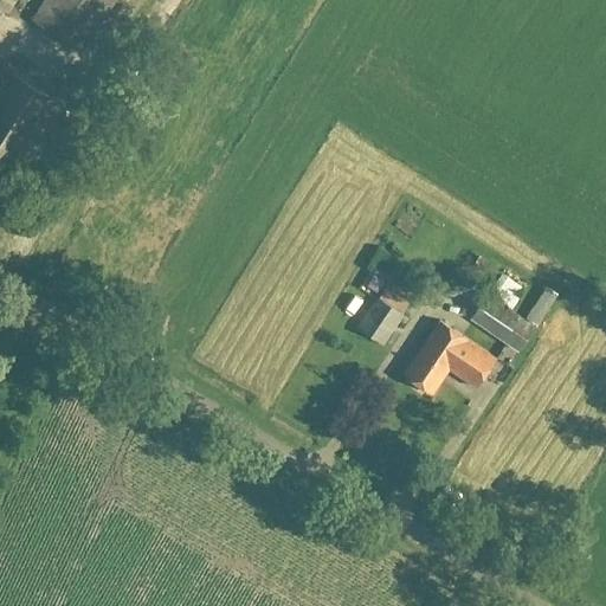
[(17,0),(0,0),(0,12),(7,17),(17,0)]
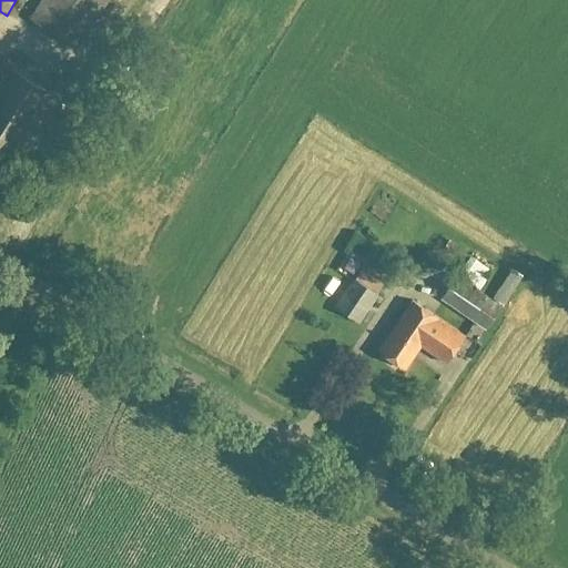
[(41,0),(28,20),(74,51),(109,0),(41,0)]
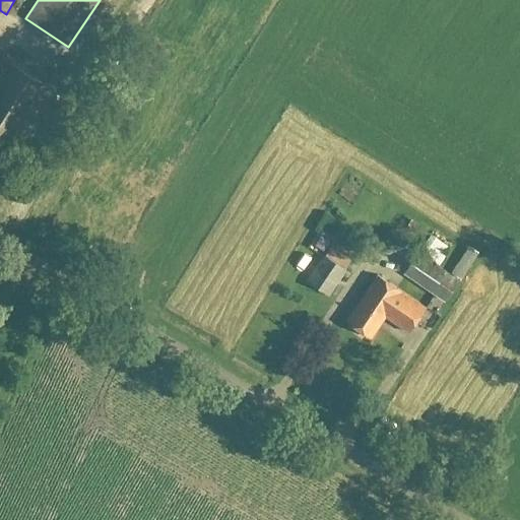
[(18,147),(54,91),(2,58),(0,61),(0,155),(9,141),(18,147)]
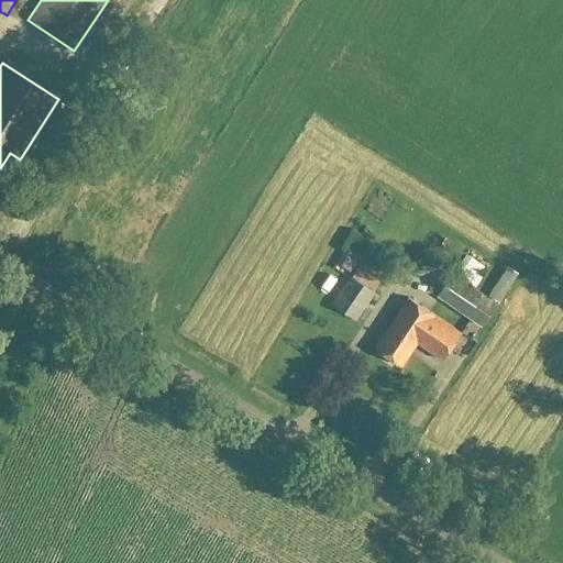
[(482,288),(493,274),(473,257),(462,272),(482,288)]
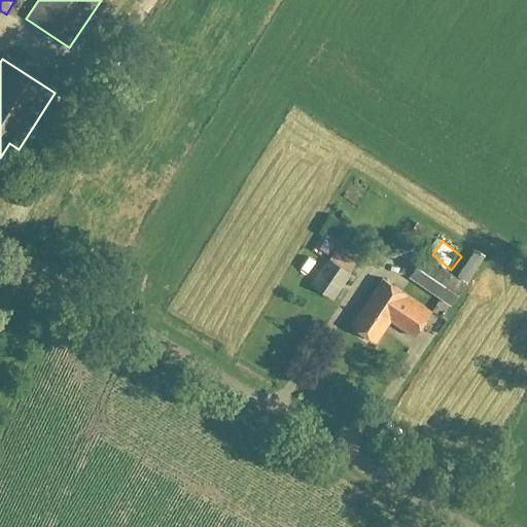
[(422,257),(407,279),(449,308),(464,286),(422,257)]
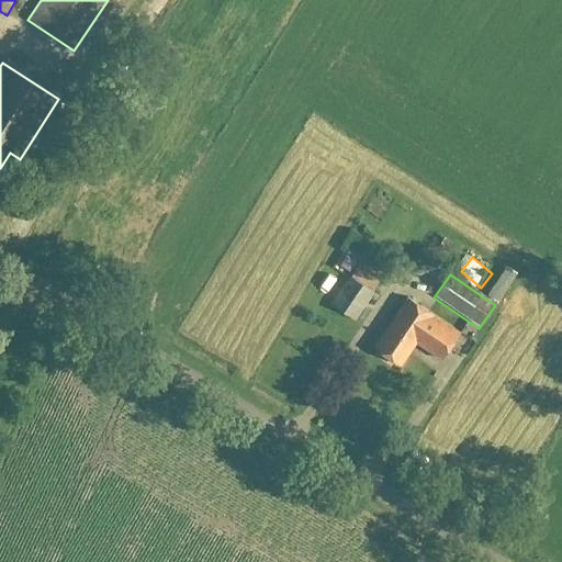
[(373,293),(348,277),(328,304),(353,323),(373,293)]
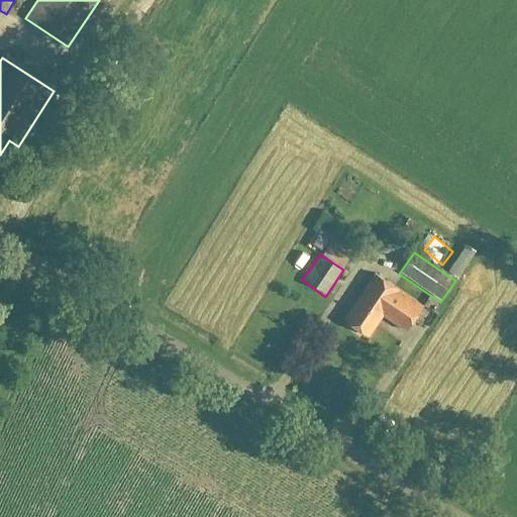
[(342,320),(368,337),(382,316),(406,332),(422,307),(375,275),(342,320)]
